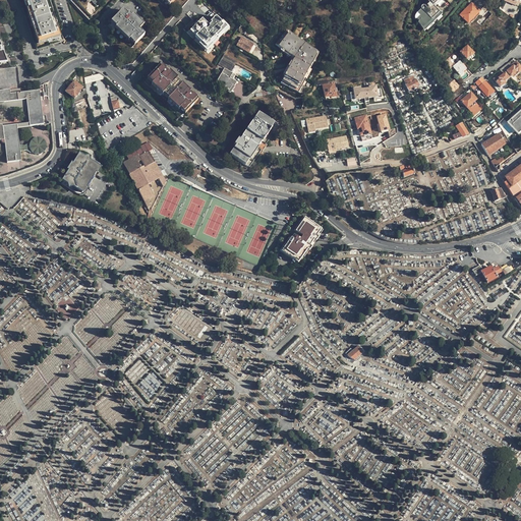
[(58,37),(45,0),(23,0),(24,1),(39,44),(58,37)]
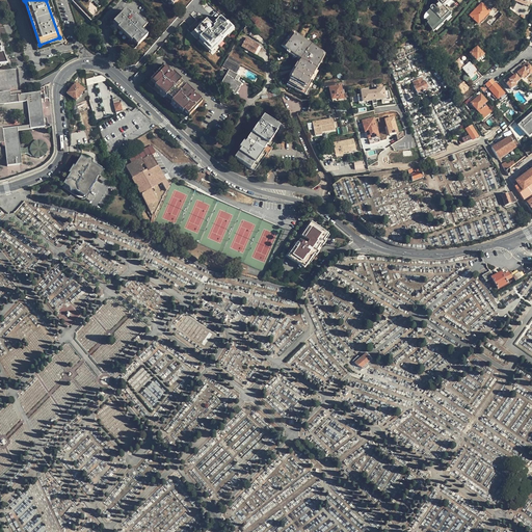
[(89,1),(90,0),(73,0),(91,21),(100,12),(91,3),(89,1)]
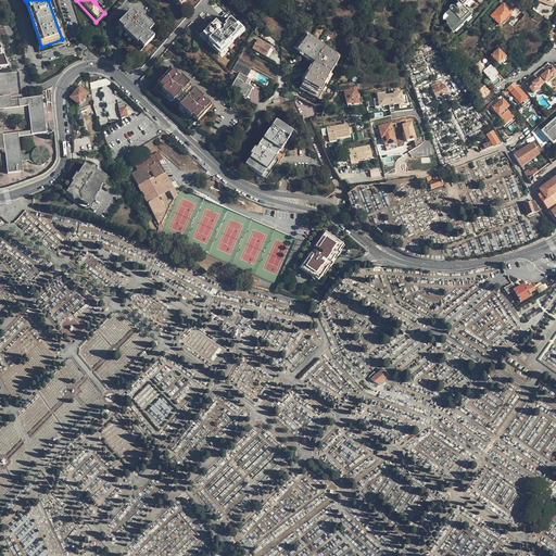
[(455,0),(458,3),(454,9),(452,8),(451,8),(442,17),(441,19),(440,21),(445,25),(451,30),(468,12),(464,9),(463,7),(468,0),(455,0)]
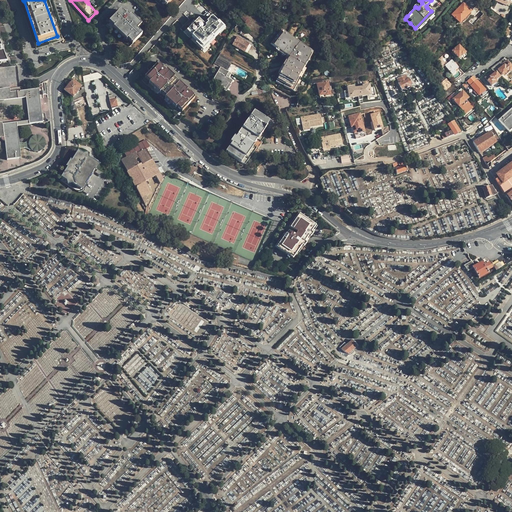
[(458,23),(470,13),(463,4),(451,15),(458,23)]
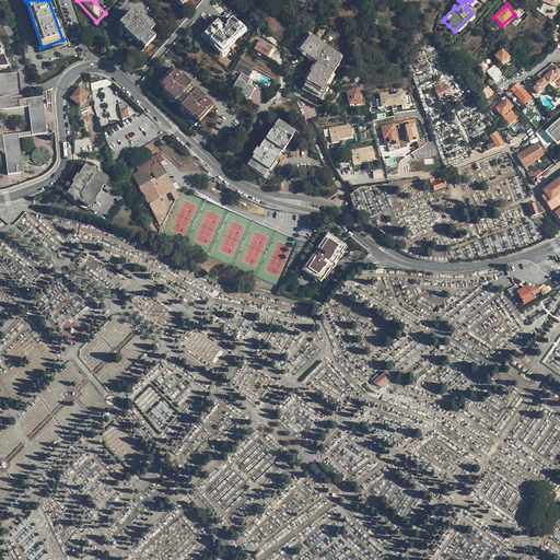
[(152,28),(141,18),(133,10),(121,22),(127,27),(126,28),(125,30),(136,39),(137,38),(146,47),(155,37),(150,32),(152,28)]
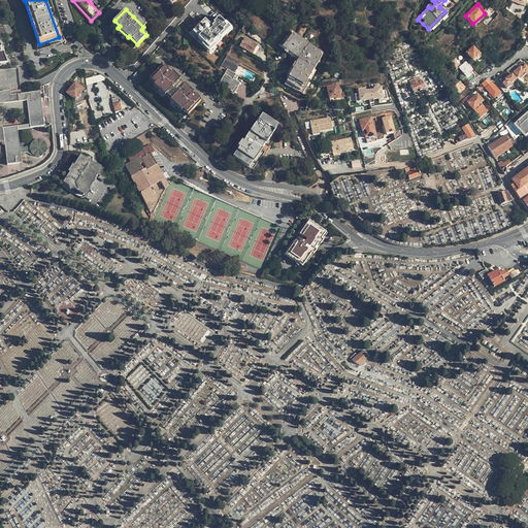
[(428,29),(423,24),(421,27),(428,34),(448,14),(444,11),(428,29)]
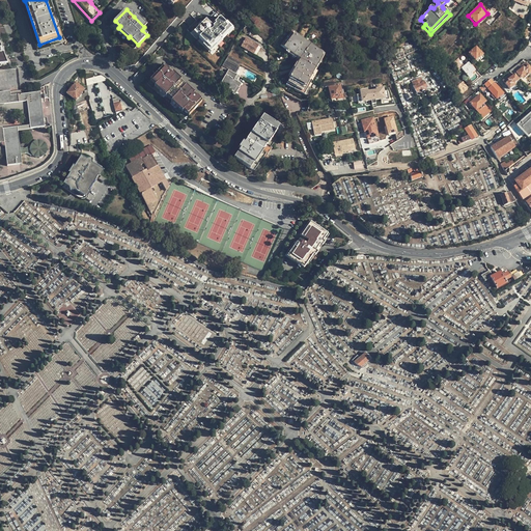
[(136,15),(134,17),(144,27),(147,25),(136,15)]
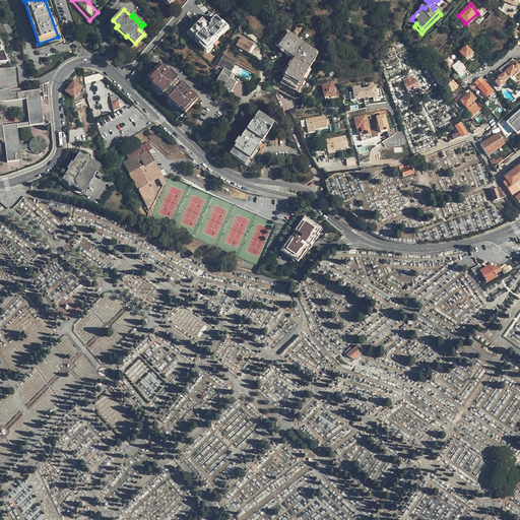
[(221,20),(220,20),(216,16),(210,21),(212,23),(209,25),(208,24),(202,18),(191,29),(197,35),(195,37),(201,42),(207,48),(217,38),(222,31),(221,30),(226,25),(221,20)]
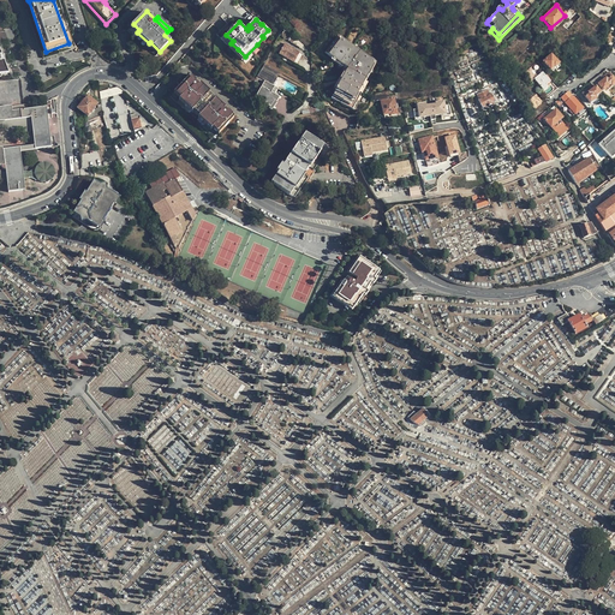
[(333,41),(356,54),(356,53),(334,40),(333,40),(333,41)]
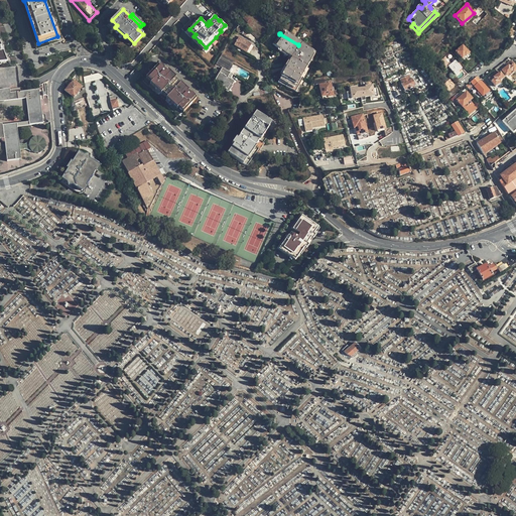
[(279,78),(276,85),(294,94),(298,87),(306,70),(305,70),(303,69),(309,55),(296,47),(298,45),(279,34),(270,48),(288,59),(286,65),(279,78)]
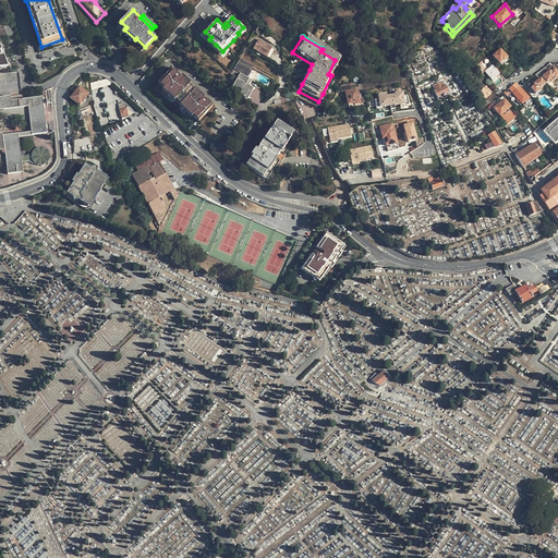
[(136,38),(135,39),(144,48),(145,47),(136,38)]
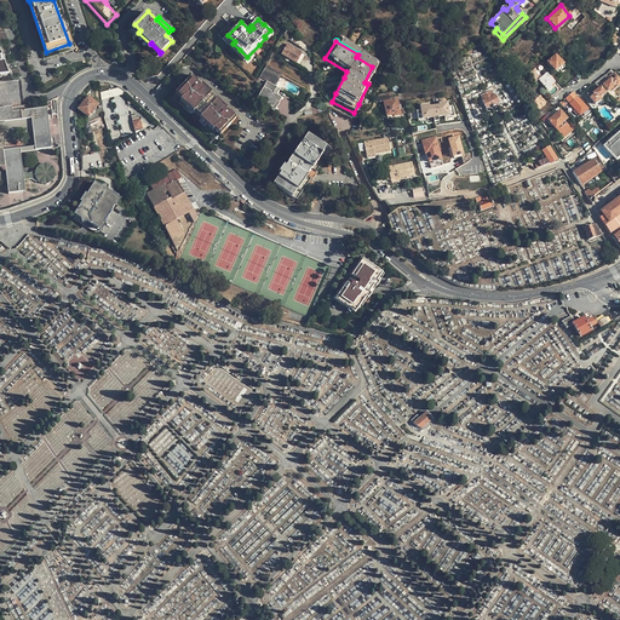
[(296,62),(300,52),(286,44),(280,53),(296,62)]
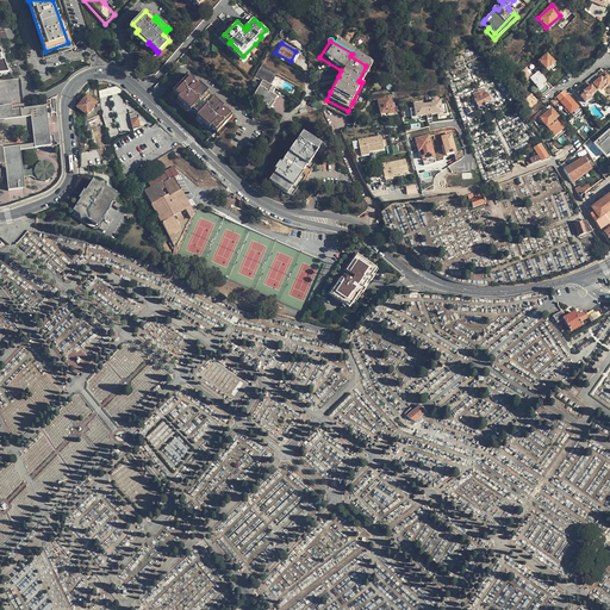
[(243,56),(236,49),(234,51),(243,60),(256,45),(255,44),(243,56)]
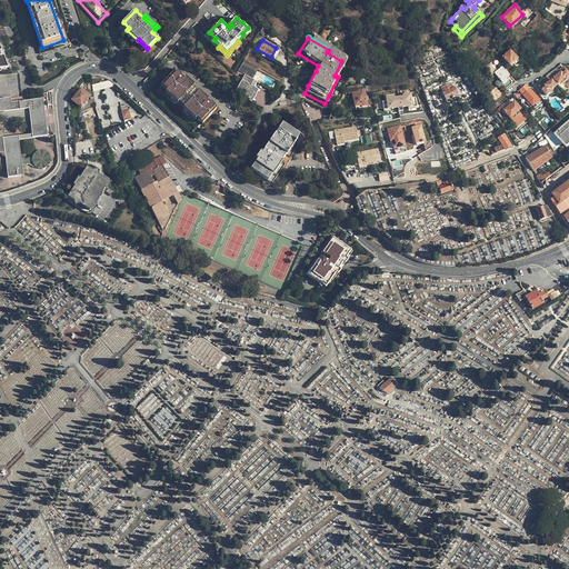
[(192,45),(190,50),(201,63),(205,58),(192,45)]
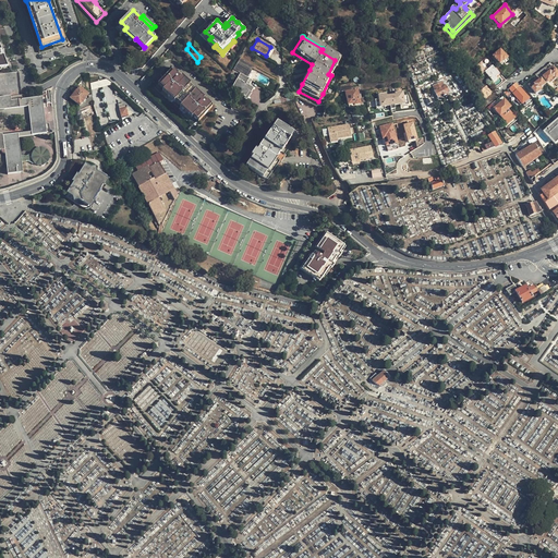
[(328,74),(330,75),(338,59),(323,49),(320,51),(335,60),(328,74)]
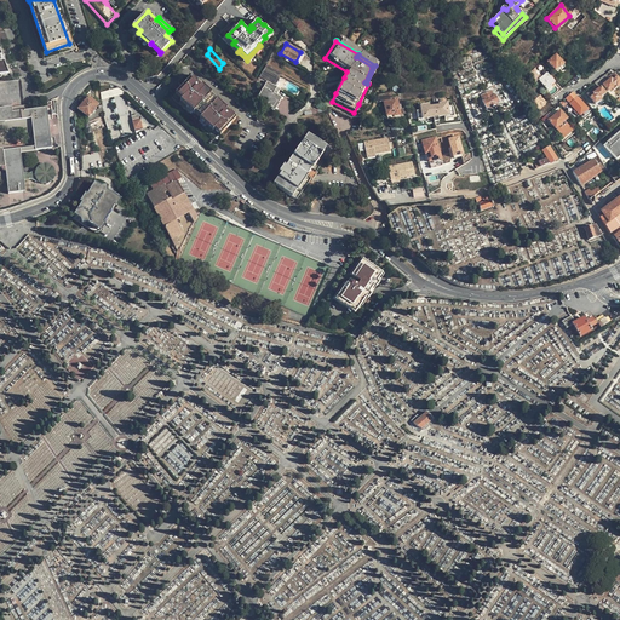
[(561,64),(554,56),(545,63),(551,69),(555,65),(557,68),(561,64)]
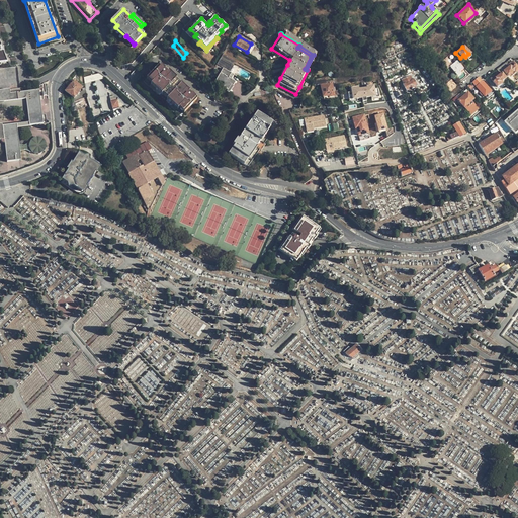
[(223,54),(218,64),(231,71),(236,61),(223,54)]
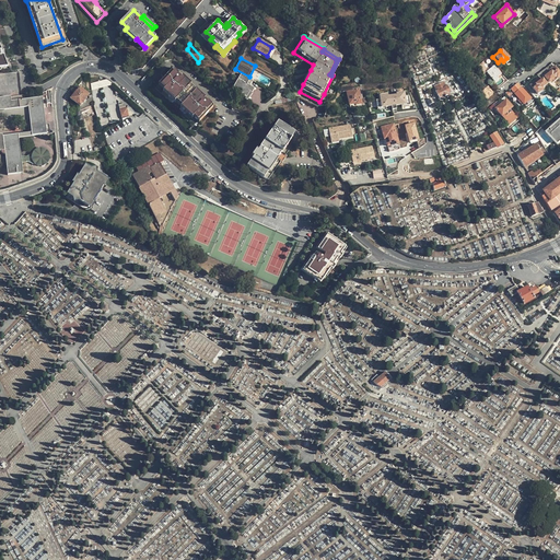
[(494,79),(496,78),(496,76),(498,73),(492,67),(485,72),(491,80),(493,80),(494,80),(494,79)]
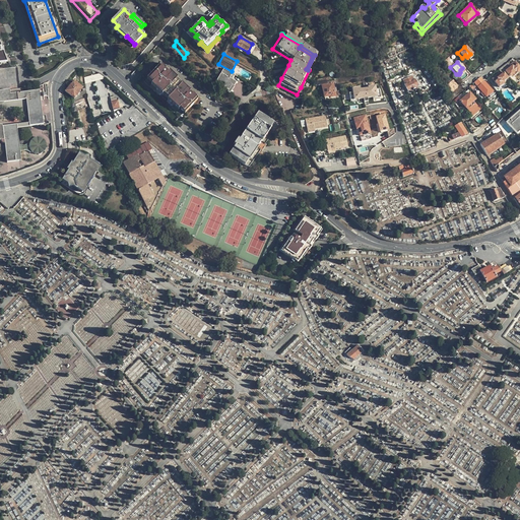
[(501,67),(510,78),(515,75),(516,76),(519,72),(519,69),(513,62),(509,65),(506,63),(501,67)]
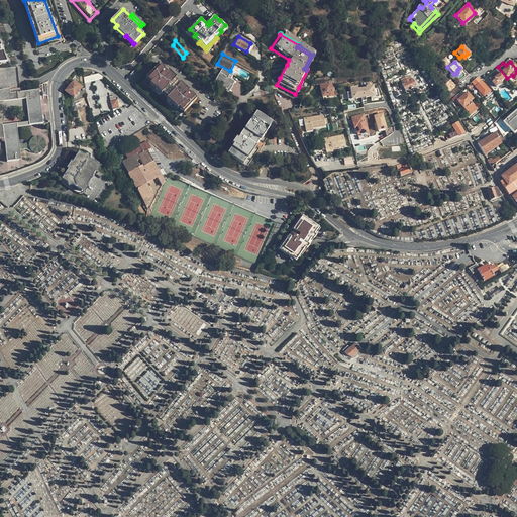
[(280,78),(287,65),(285,64),(283,68),(278,77),(280,78)]
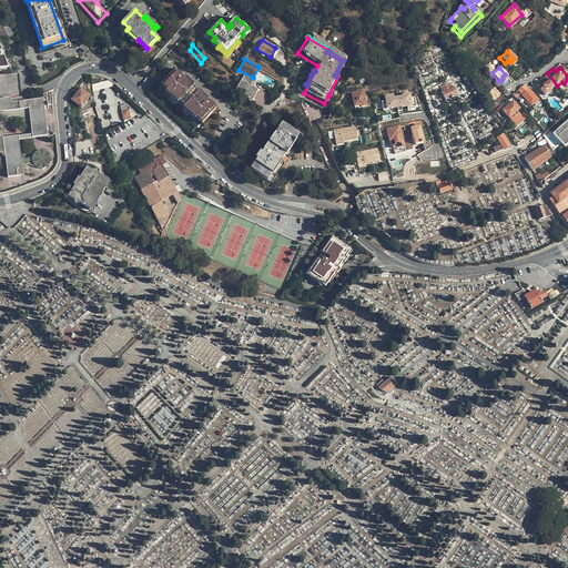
[(214,112),(212,110),(210,108),(210,107),(206,103),(205,103),(195,93),(189,88),(190,87),(181,78),(180,77),(179,78),(174,72),(162,85),(168,91),(180,102),(185,108),(198,119),(203,124),(206,120),(214,112)]
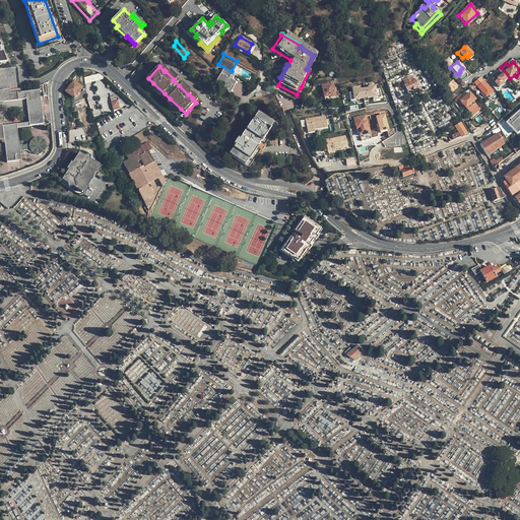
[(503,84),(510,78),(501,67),(498,70),(500,72),(491,79),(500,89),(504,86),(503,84)]
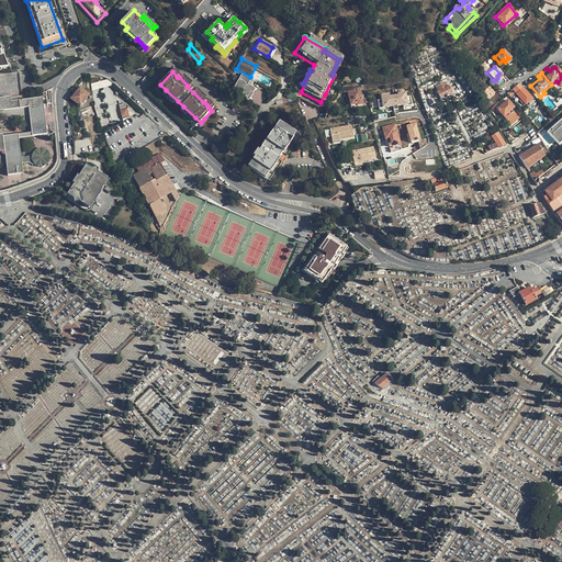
[(240,74),(239,76),(233,88),(242,92),(240,94),(246,97),(249,91),(251,92),(254,88),(249,86),(253,79),(240,74)]
